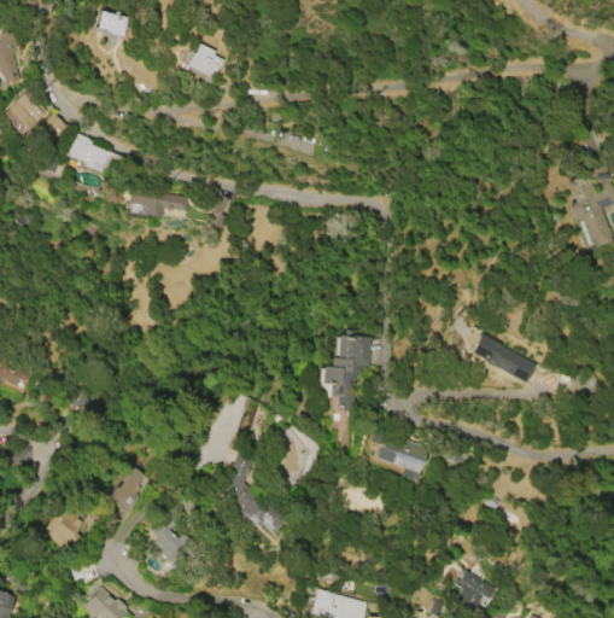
[(111,30),(98,27),(100,15),(95,13),(97,10),(128,17),(123,35),(111,33),(111,30)]
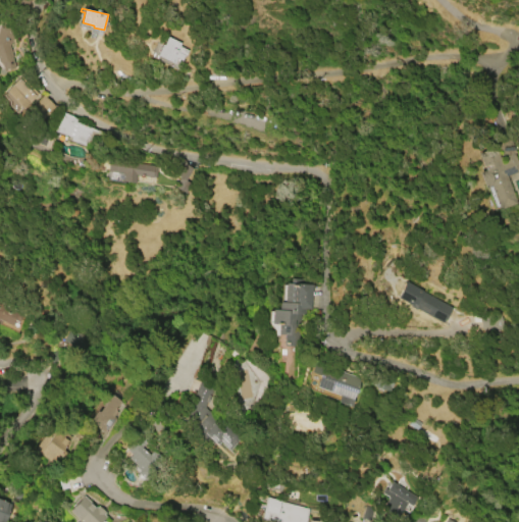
[(13,45),(18,67),(5,70),(3,62),(0,62),(0,31),(2,25),(4,27),(7,18),(20,23),(13,45)]
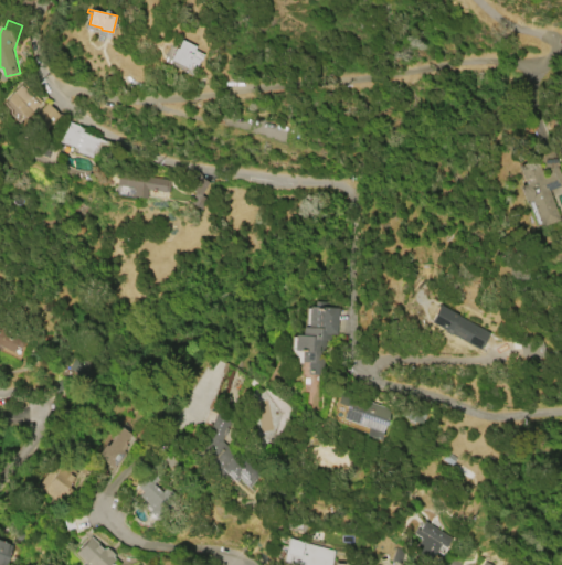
[(195,71),(172,60),(179,48),(181,49),(184,40),(198,46),(194,53),(189,51),(188,53),(201,60),(195,71)]
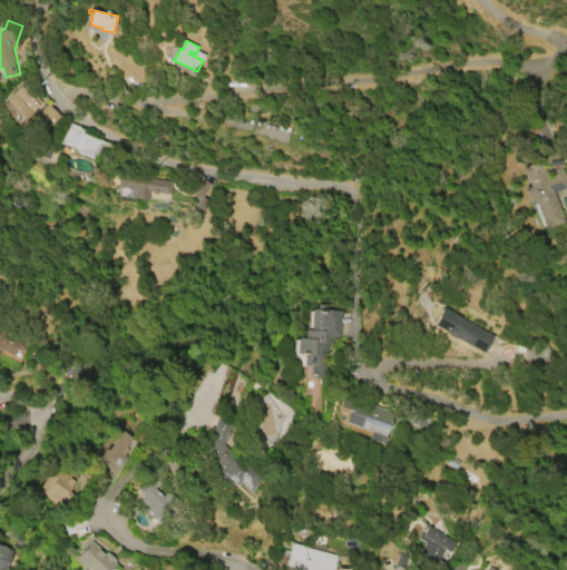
[(22,86),(42,105),(27,119),(8,100),(22,86)]
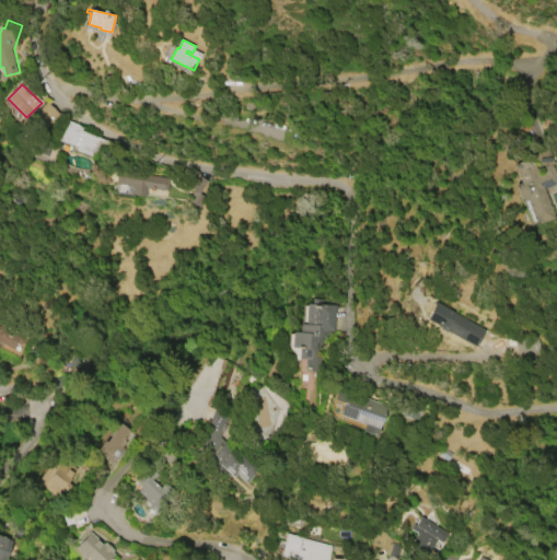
[(35,117),(48,102),(61,114),(48,129),(35,117)]
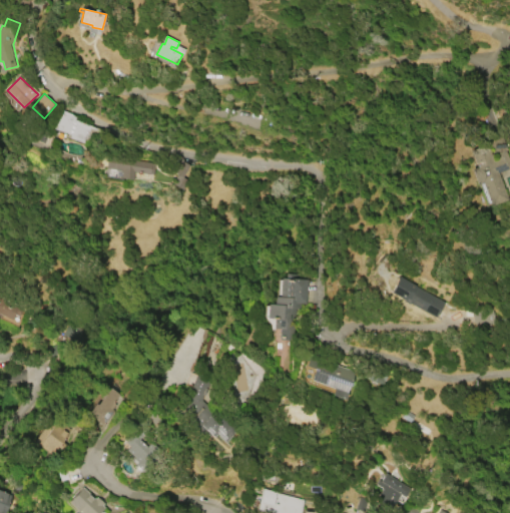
[(64,110),(78,116),(75,122),(91,128),(86,140),(85,140),(83,144),(69,138),(71,135),(56,129),(64,110)]
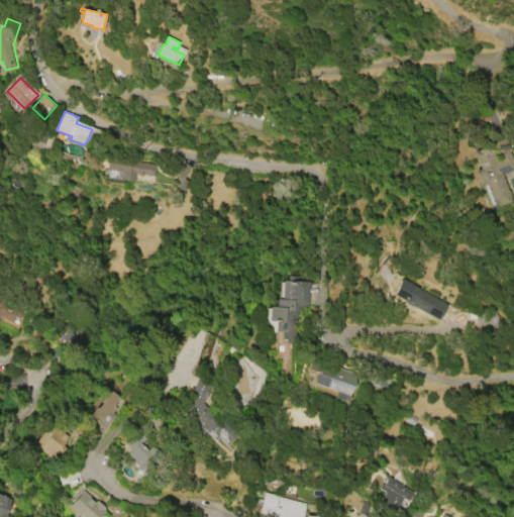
[(52,146),(33,140),(37,129),(56,136),(52,146)]
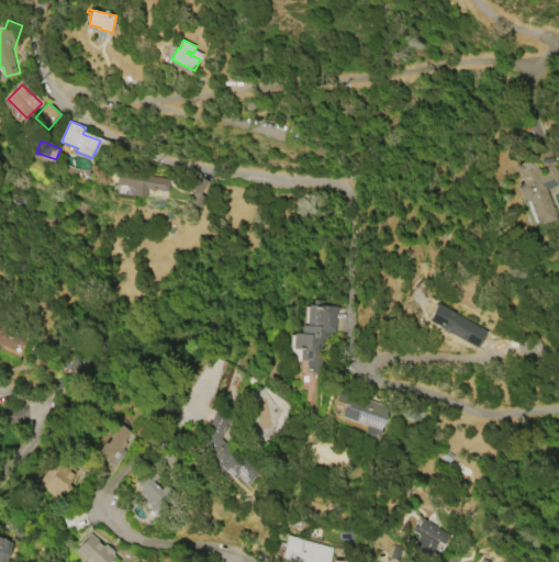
[(539,225),(529,200),(524,202),(518,186),(524,183),(517,165),(537,158),(543,173),(545,172),(538,155),(551,150),(558,170),(558,184),(547,189),(558,218),(539,225)]
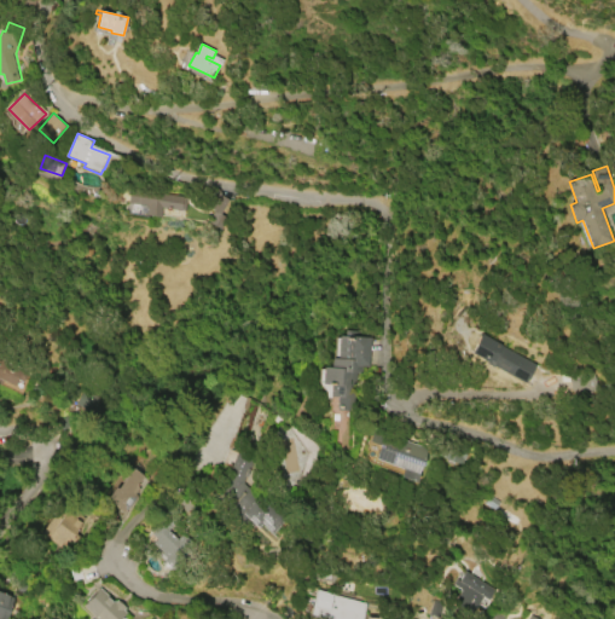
[(189,210),(163,207),(162,218),(149,215),(150,206),(131,203),(133,187),(191,196),(189,210)]
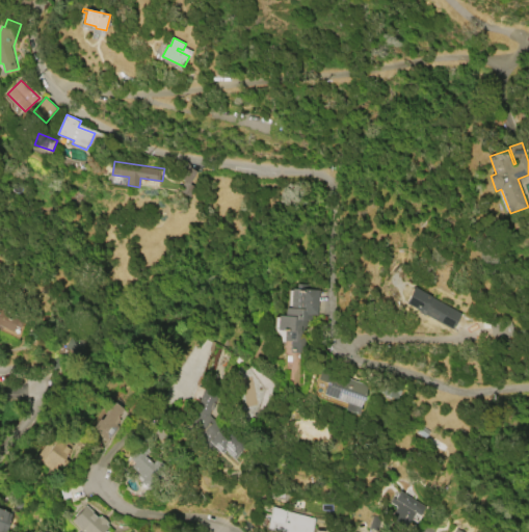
[(460,320),(465,323),(458,335),(451,330),(452,328),(428,315),(427,316),(407,304),(408,302),(406,301),(416,286),(465,314),(460,320)]
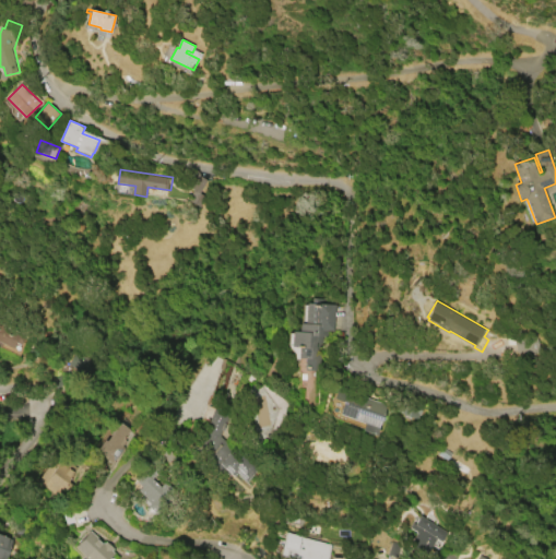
[(338,305),(335,337),(323,336),(321,371),(307,370),(308,359),(300,359),(302,347),(293,347),(294,332),(300,332),(302,323),(307,323),(309,302),(338,305)]
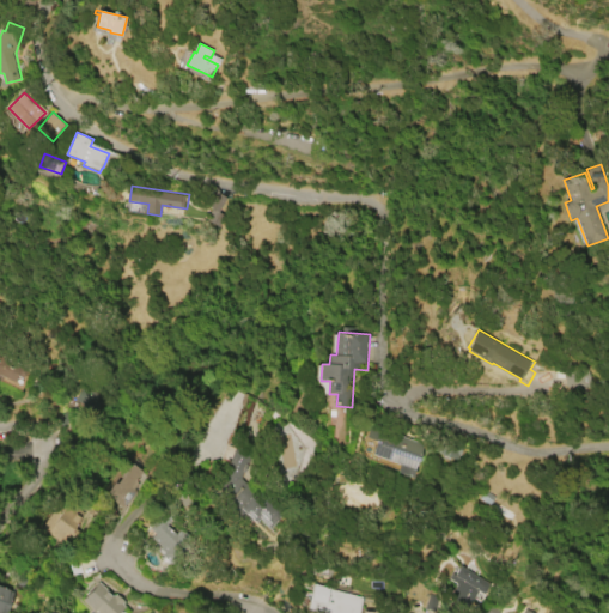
[(23,378),(19,376),(16,383),(4,376),(1,382),(0,381),(0,353),(29,368),(23,378)]
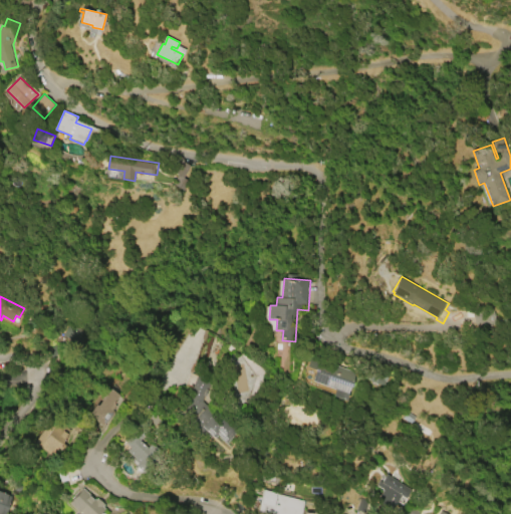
[(225,341),(214,339),(211,363),(221,364),(225,341)]
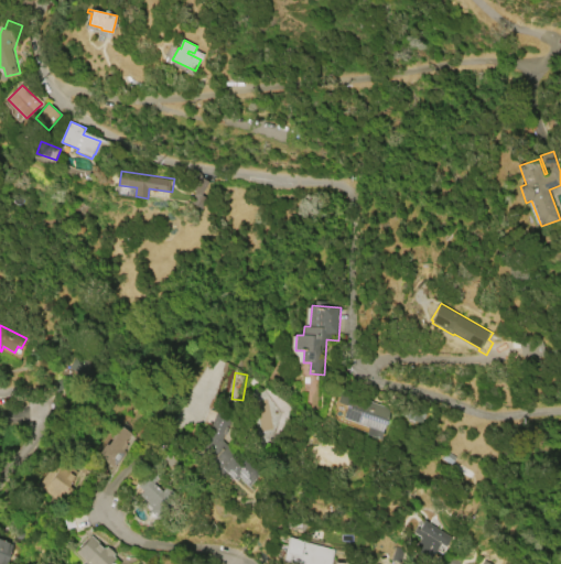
[(344,390),(392,409),(380,440),(367,434),(369,427),(345,419),(349,407),(338,403),(344,390)]
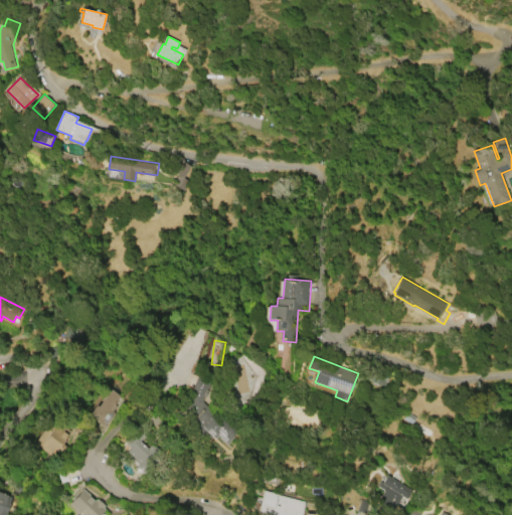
[(239,430),(226,445),(217,437),(215,440),(208,434),(207,435),(183,413),(199,376),(211,381),(202,402),(218,419),(222,414),(239,430)]
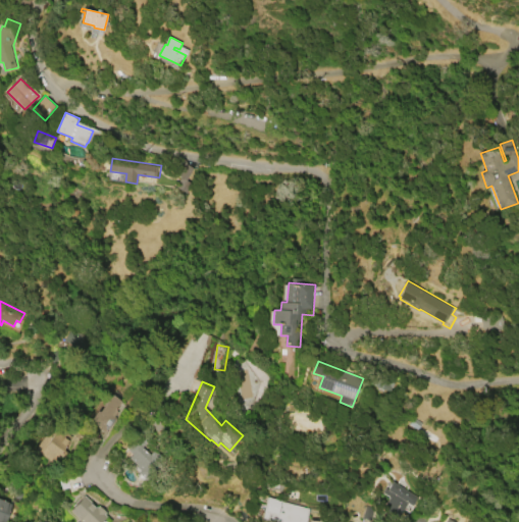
[(101,412),(113,395),(124,403),(114,416),(117,417),(108,429),(94,418),(99,411),(101,412)]
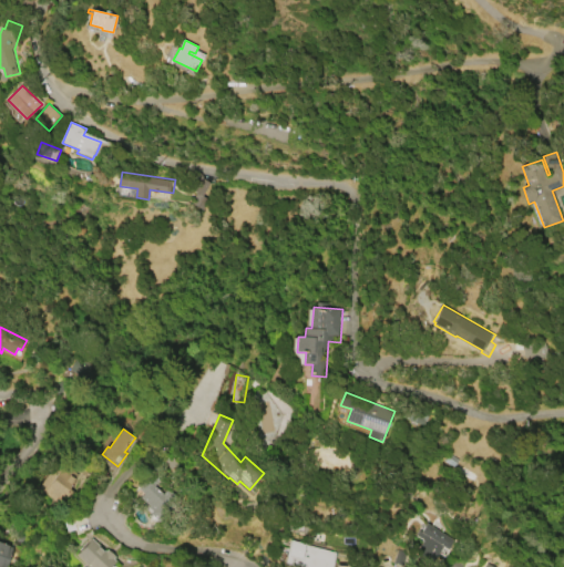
[(40,488),(59,462),(70,470),(72,466),(82,474),(72,488),(78,493),(68,507),(52,495),(52,496),(40,488)]
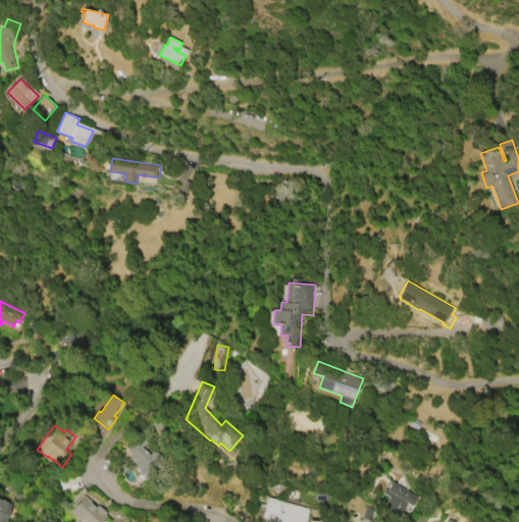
[(134,456),(128,451),(143,435),(151,444),(146,449),(152,454),(158,448),(170,459),(148,481),(139,473),(143,469),(131,458),(134,456)]
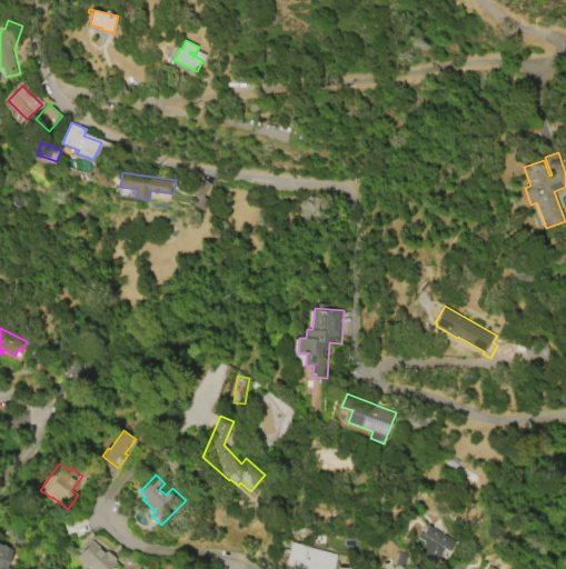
[(430,526),(457,543),(452,552),(446,549),(435,566),(417,555),(426,541),(419,538),(423,532),(425,533),(430,526)]
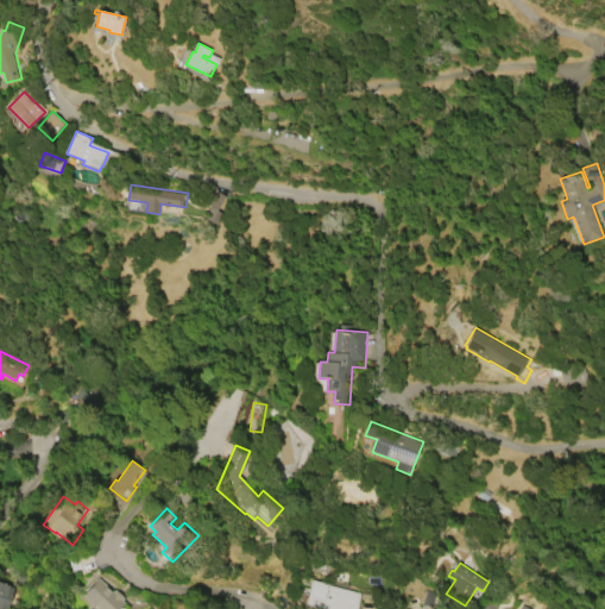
[(100,578),(115,592),(117,591),(125,598),(124,601),(126,603),(120,608),(94,608),(82,597),(100,578)]
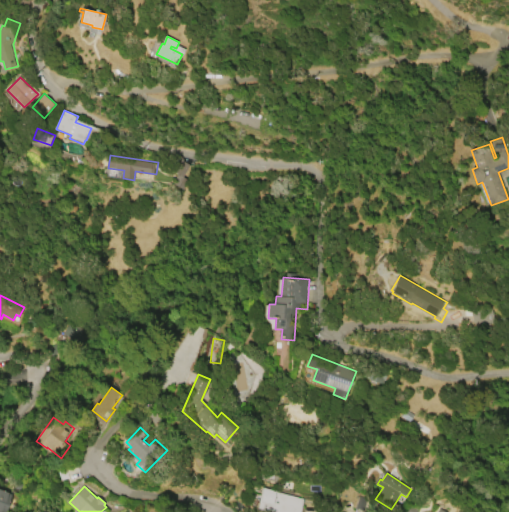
[(304,499),(300,511),(270,511),(257,508),(259,501),(260,501),(264,488),(304,499)]
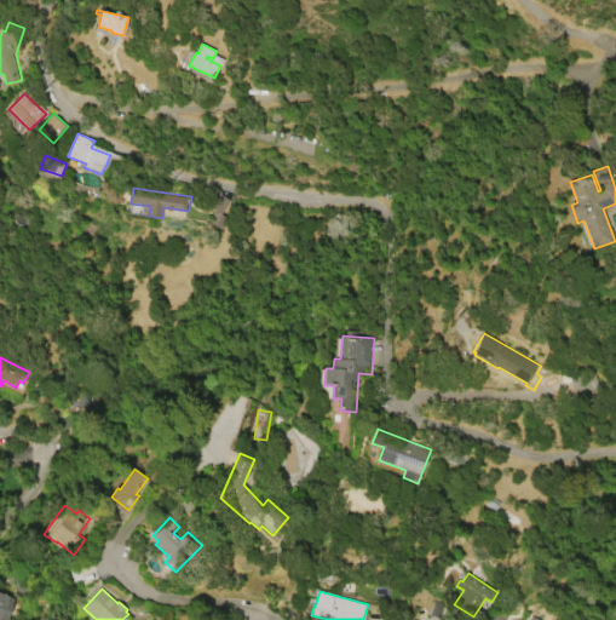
[(9,619),(0,619),(0,592),(17,600),(9,619)]
